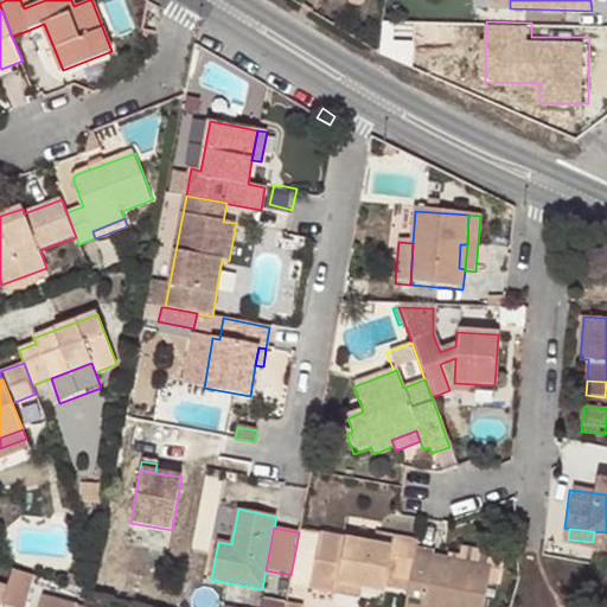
[(415,549),(416,543),(391,538),(389,547),(374,543),(320,534),(310,588),(334,593),(336,594),(338,583),(362,588),(383,593),(384,587),(387,576),(408,580),(414,555),(415,549)]
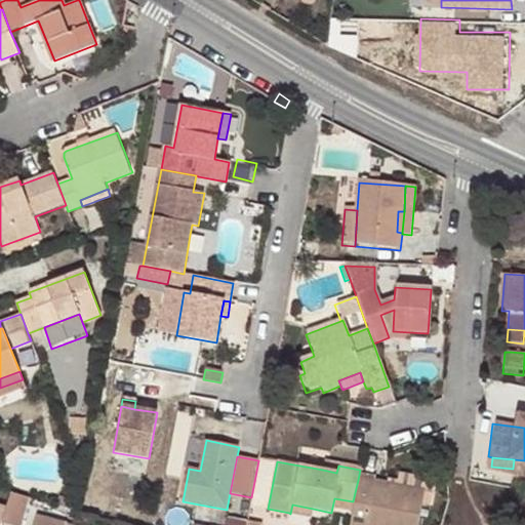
[(336,473),(338,466),(324,462),(323,470),(336,473)]
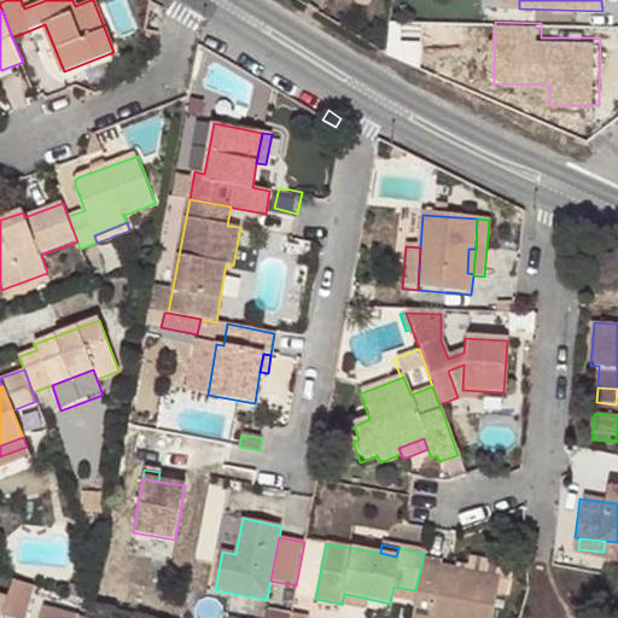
[(439,569),(421,565),(415,590),(414,601),(413,602),(409,617),(490,617),(499,581),(465,573),(464,579),(439,575),(441,569),(439,569)]
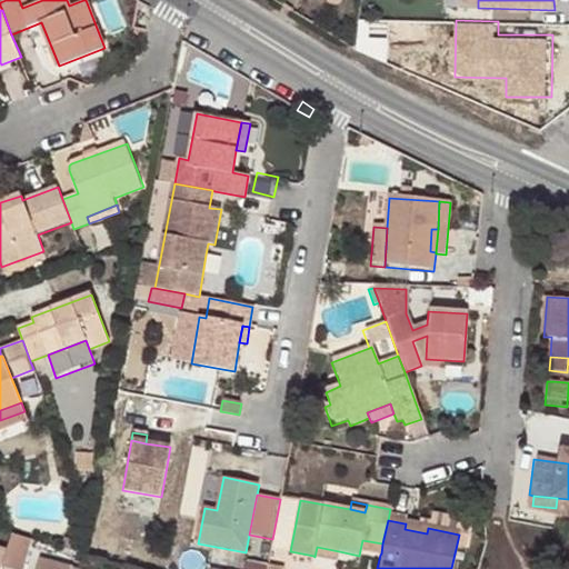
[(428,528),(459,535),(460,527),(430,520),(428,528)]
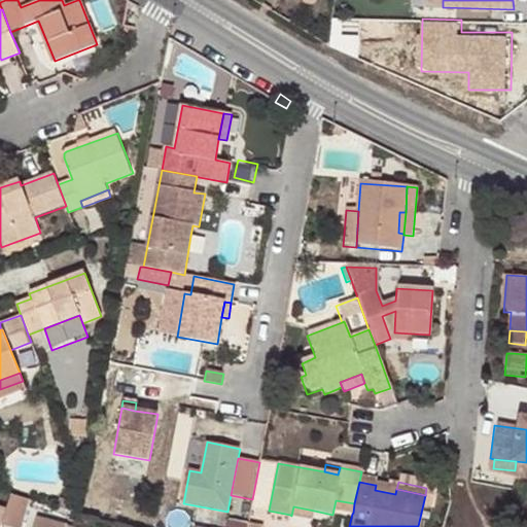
[(395,494),(396,489),(376,485),(375,490),(395,494)]
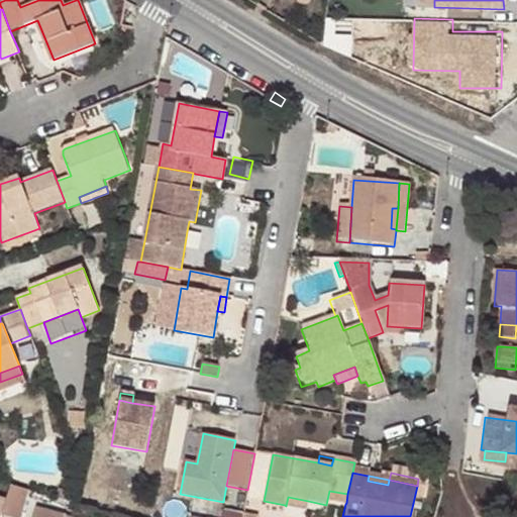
[(29,491),(12,487),(6,508),(3,515),(8,516),(21,516),(30,492),(29,491)]
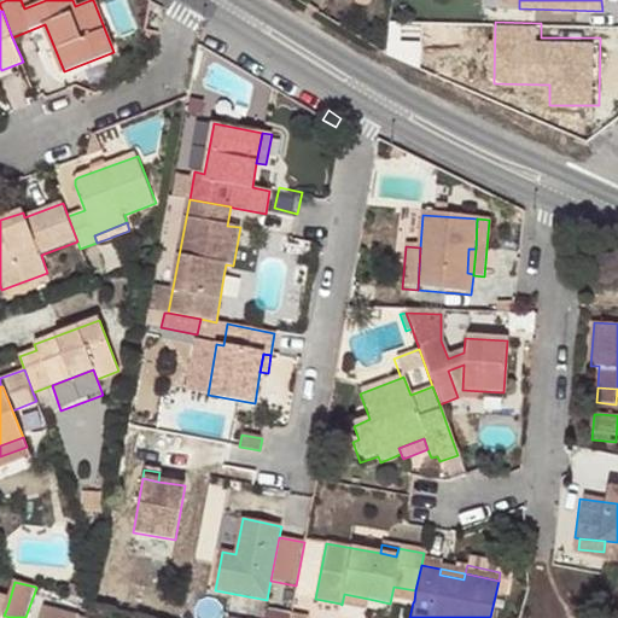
[(71,586),(68,596),(95,604),(98,593),(71,586)]
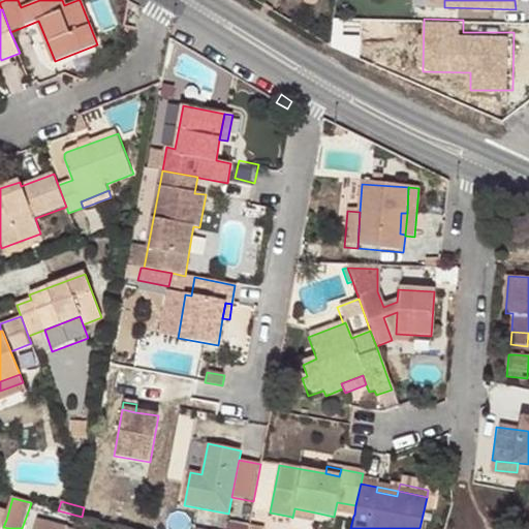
[(337,502),(335,511),(353,516),(354,515),(355,505),(337,502)]
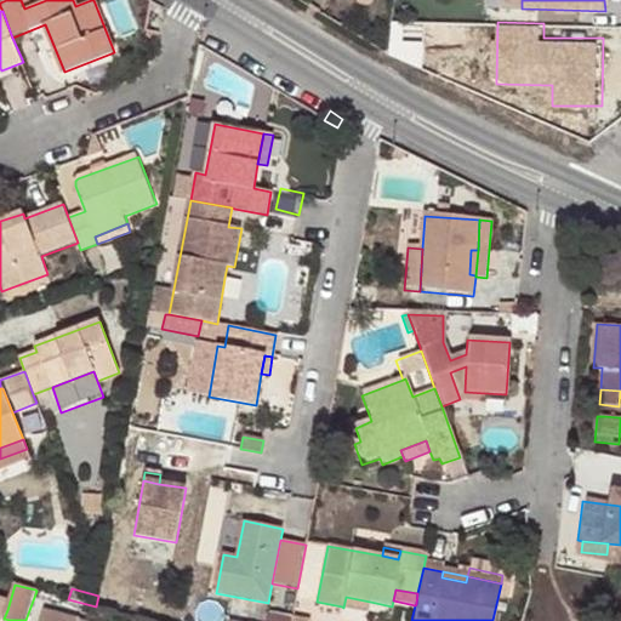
[(346,597),(343,608),(368,611),(370,602),(346,597)]
